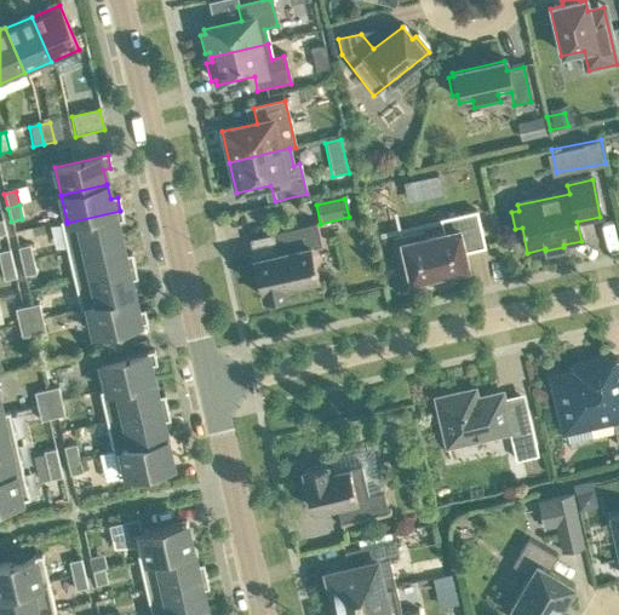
[(59,223),(66,252),(120,240),(116,224),(122,222),(120,211),(67,223),(67,220),(59,223)]
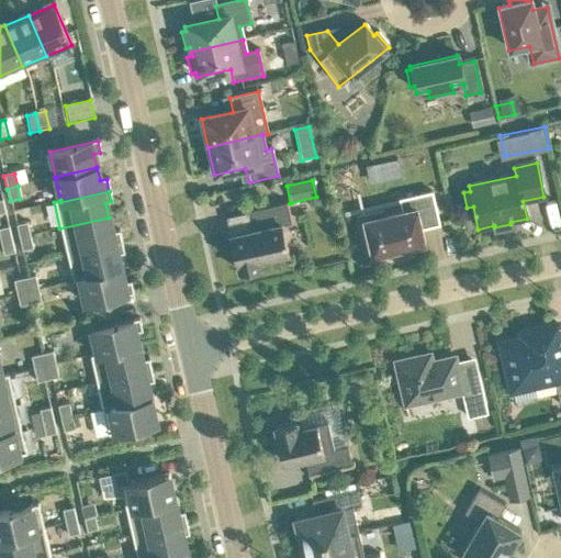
[(399,201),(402,213),(384,216),(383,212),(357,218),(361,237),(367,236),(371,256),(423,244),(419,230),(438,225),(430,193),(399,201)]
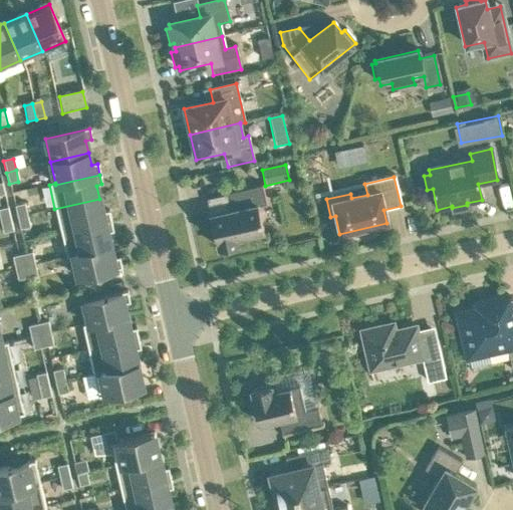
[(210,217),(216,243),(218,250),(237,245),(236,238),(263,232),(257,208),(266,206),(261,186),(223,195),(223,197),(226,196),(230,212),(210,217)]
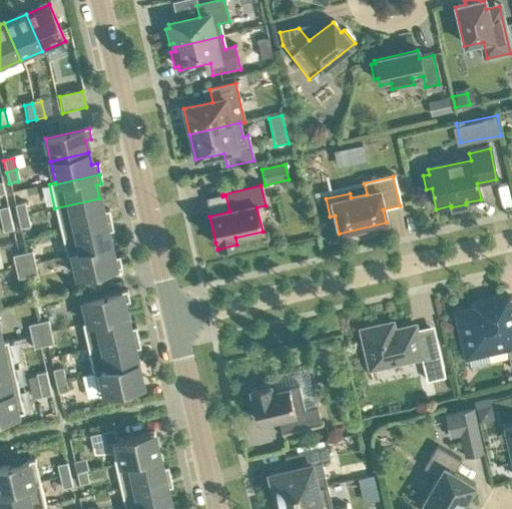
[(54,208),(60,232),(110,220),(108,211),(102,212),(99,198),(54,208)]
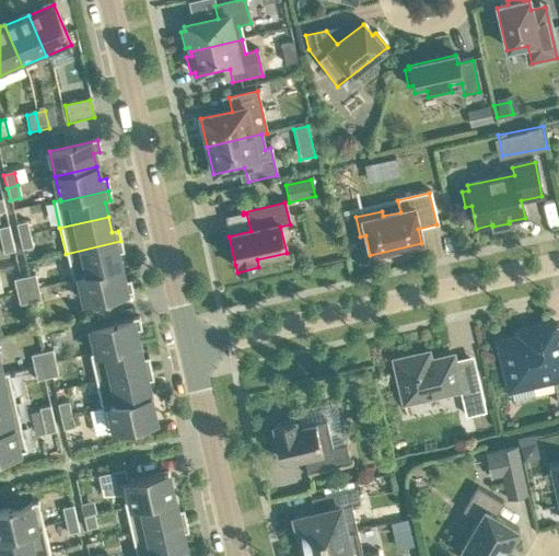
[(15,226),(19,239),(30,235),(26,223),(15,226)]
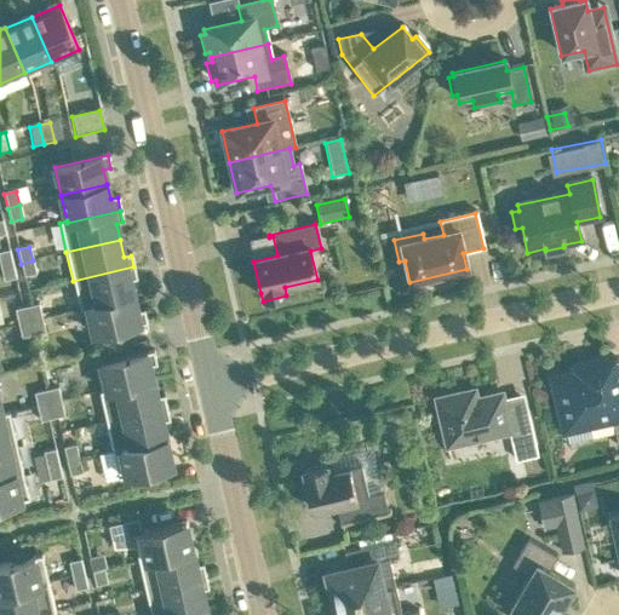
[(0,269),(11,265),(9,252),(0,253),(0,269)]
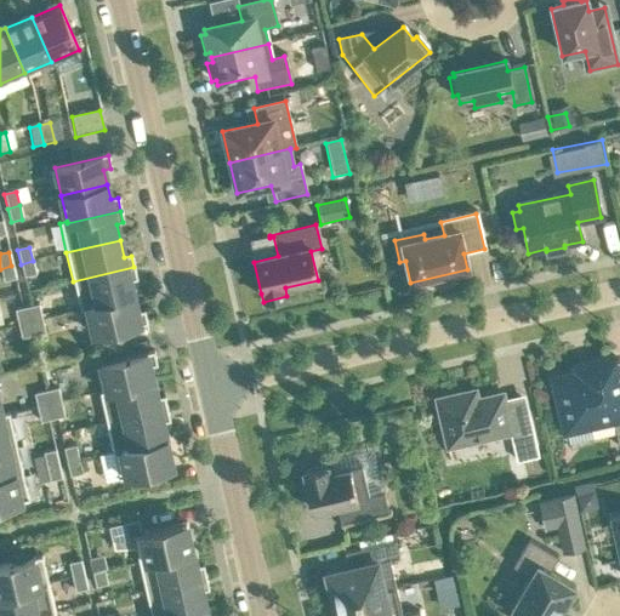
[(33,261),(21,264),(23,278),(35,275),(33,261)]
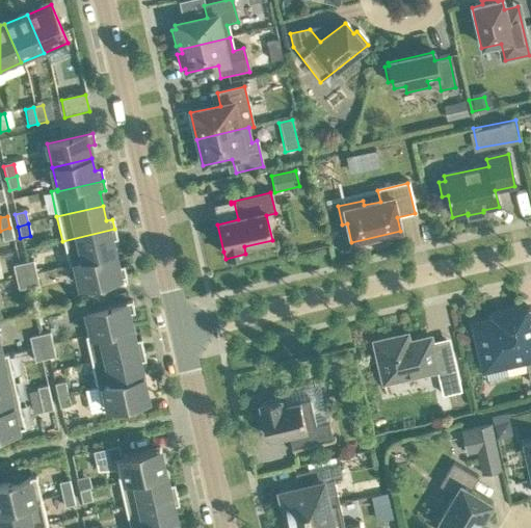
[(9,228),(0,231),(3,242),(12,240),(9,228)]
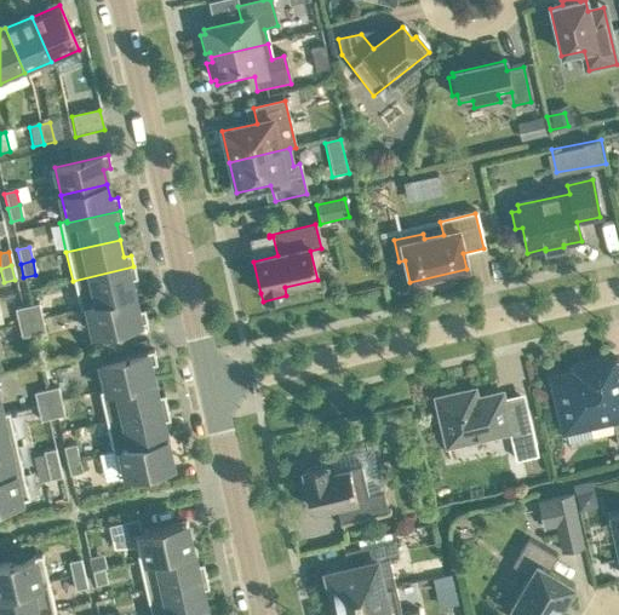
[(80,311),(87,310),(86,308),(133,298),(130,282),(137,280),(133,266),(73,281),(80,311)]
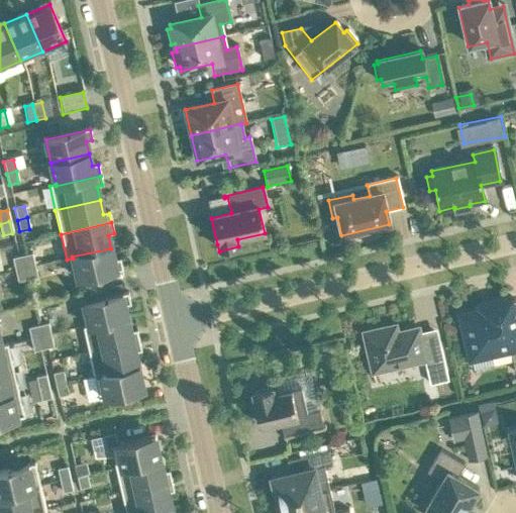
[(72,257),(73,259),(78,281),(122,271),(119,260),(114,261),(111,248),(72,257)]
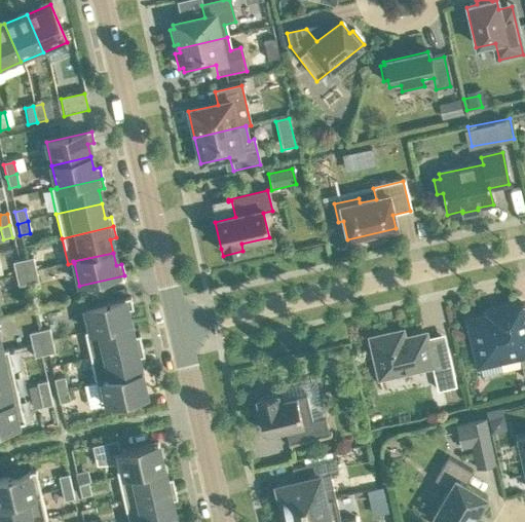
[(32,260),(22,262),(25,273),(35,271),(32,260)]
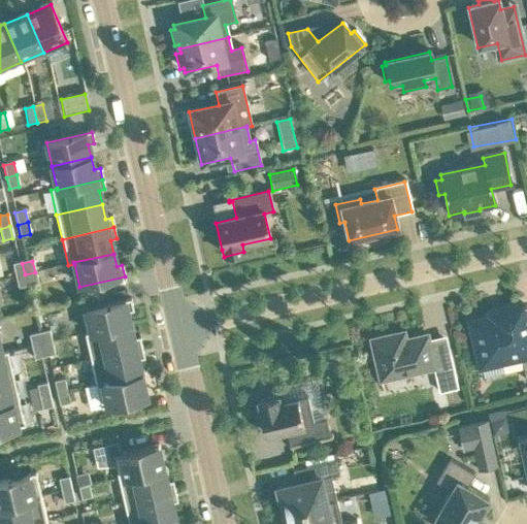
[(12,265),(15,276),(25,274),(22,263),(12,265)]
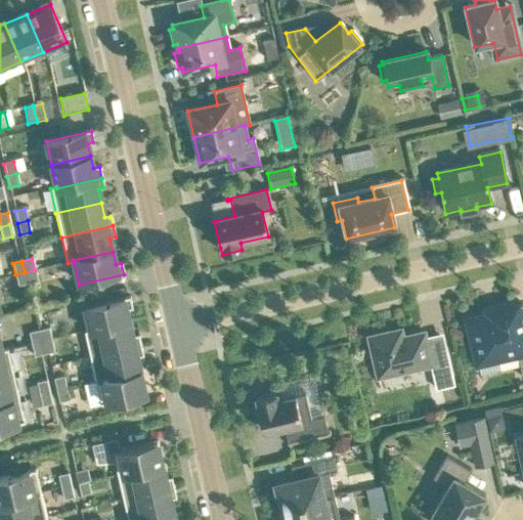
[(35,270),(25,272),(28,285),(37,282),(35,270)]
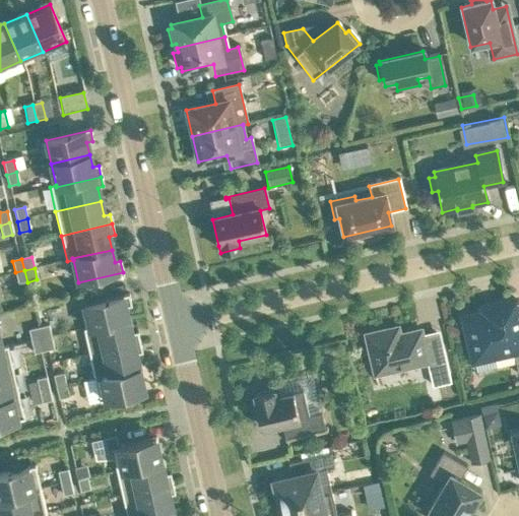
[(24,270),(15,272),(17,284),(27,282),(24,270)]
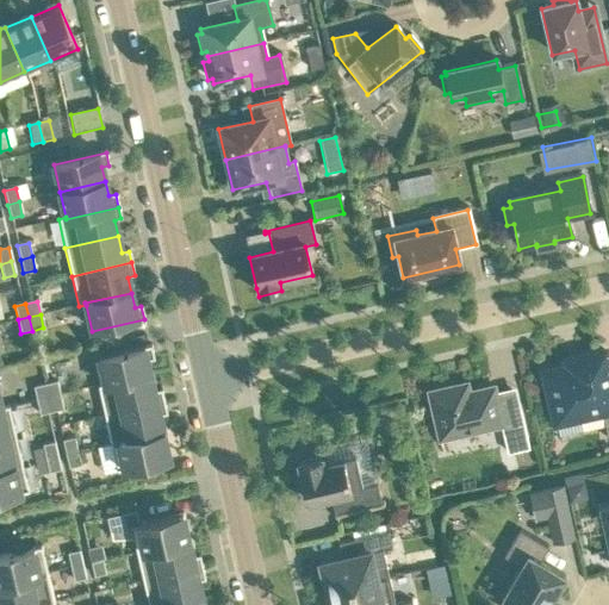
[(98,359),(104,385),(105,388),(150,378),(147,362),(154,360),(150,347),(98,359)]
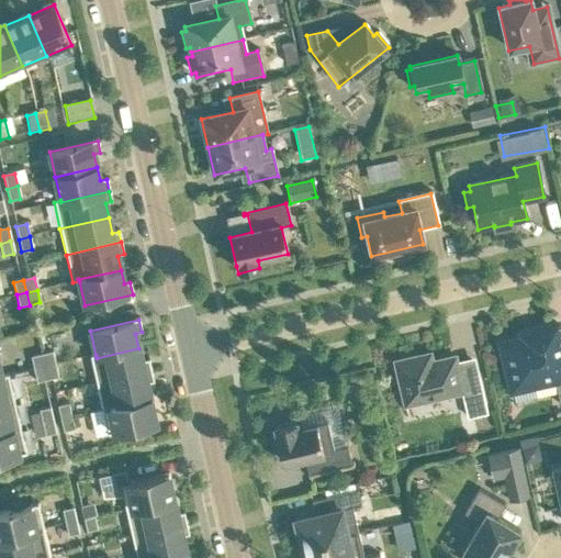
[(523,341),(501,345),(511,387),(531,382),(533,387),(554,381),(560,408),(560,345),(557,325),(520,334),(523,341)]
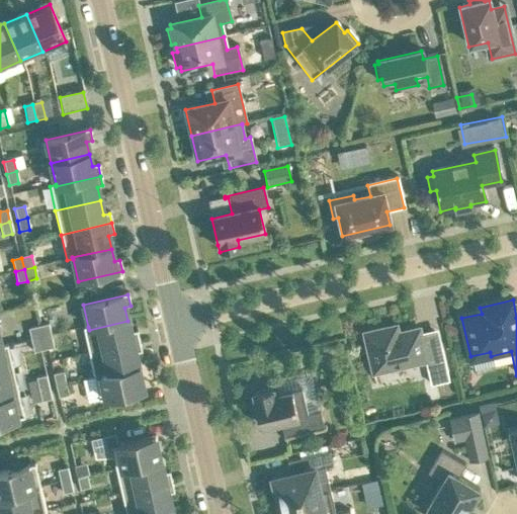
[(82,329),(88,353),(139,341),(137,332),(131,333),(127,321),(89,330),(88,327),(82,329)]
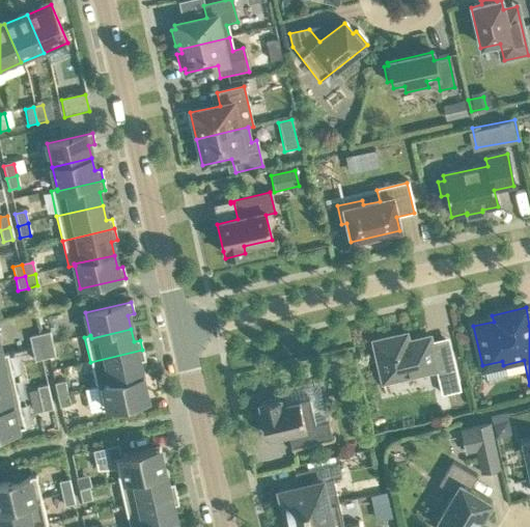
[(49,334),(38,336),(42,348),(52,345),(49,334)]
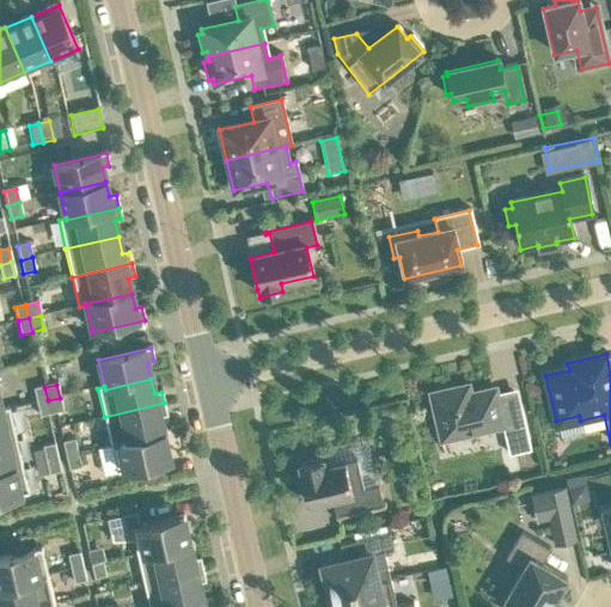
[(468,386),(429,396),(440,442),(502,428),(508,457),(530,452),(521,414),(501,418),(495,390),(470,396),(468,386)]
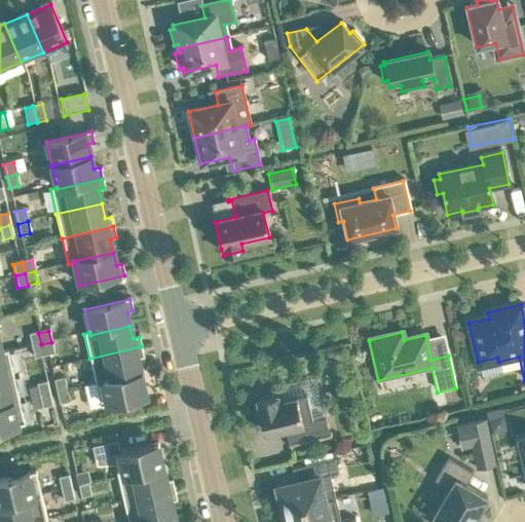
[(41,344),(38,333),(29,335),(32,347),(41,344)]
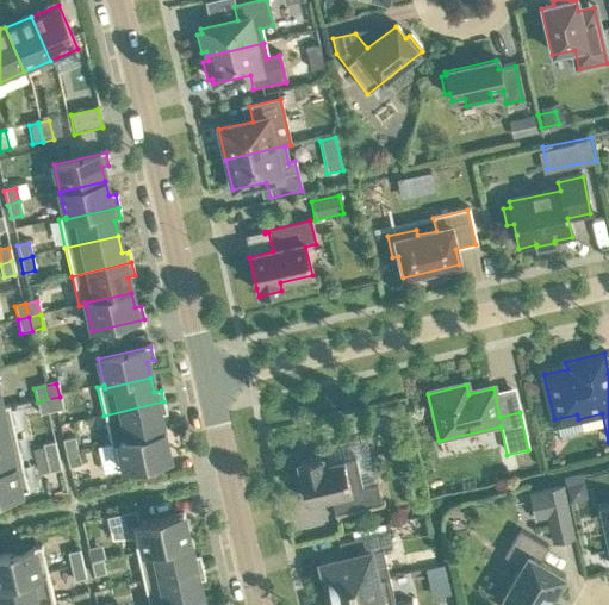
[(62,411),(60,397),(48,399),(51,413),(62,411)]
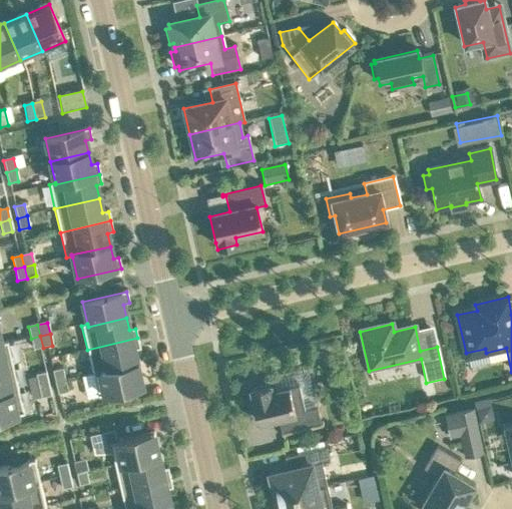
[(43,348),(40,336),(31,339),(33,350),(39,349),(43,348)]
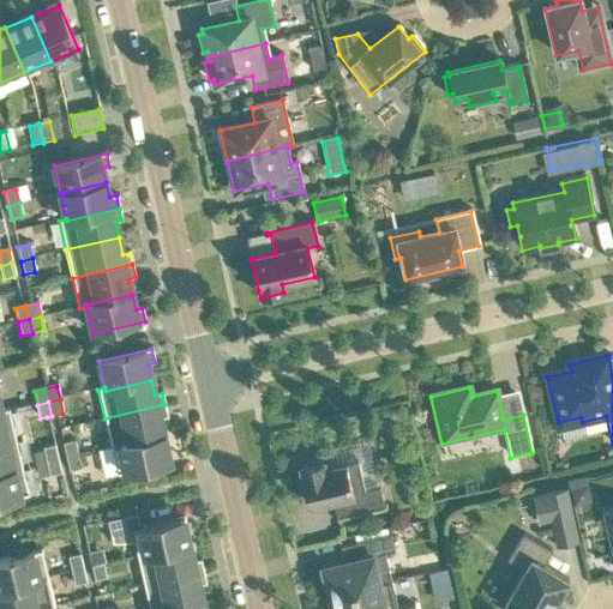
[(104,418),(112,448),(164,436),(161,420),(167,417),(164,404),(104,418)]
